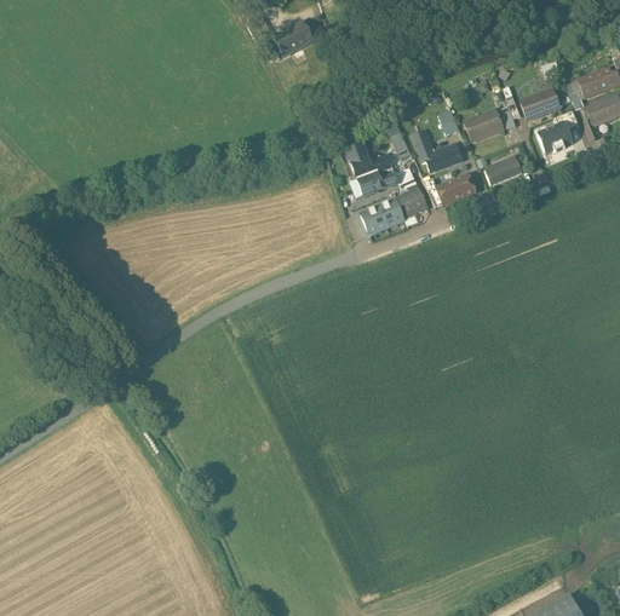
[(269,40),(279,58),(311,41),(303,23),(273,38),(269,40)]
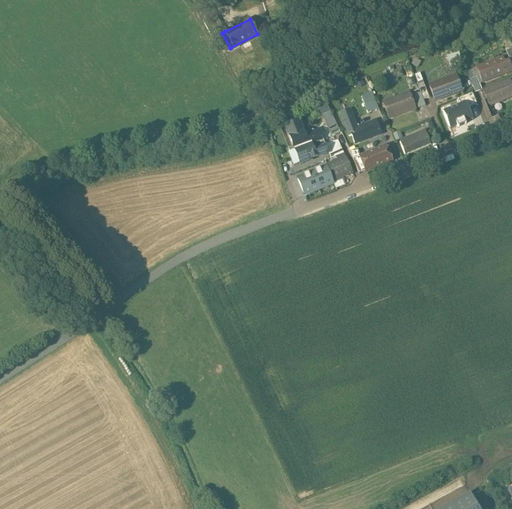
[(502,55),(476,65),(476,66),(482,81),(502,73),(502,74),(506,72),(511,69),(511,68),(509,60),(505,61),(502,55)]
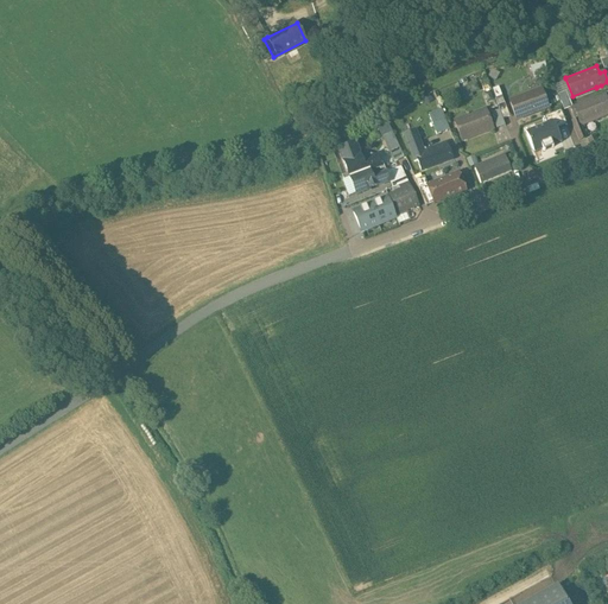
[(565,78),(555,83),(558,93),(558,91),(564,108),(572,105),(570,97),(572,96),(565,78)]
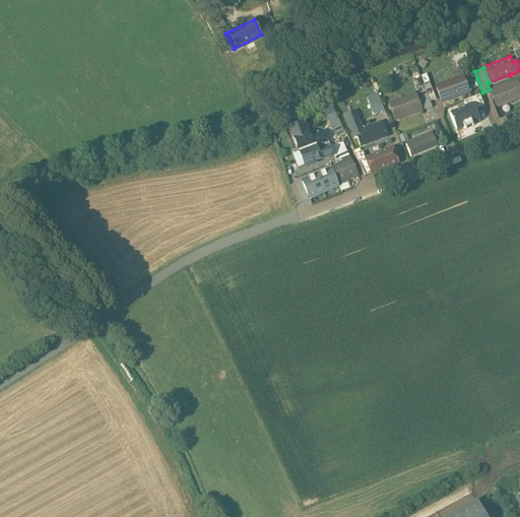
[(471,68),(464,71),(466,78),(474,75),(471,68)]
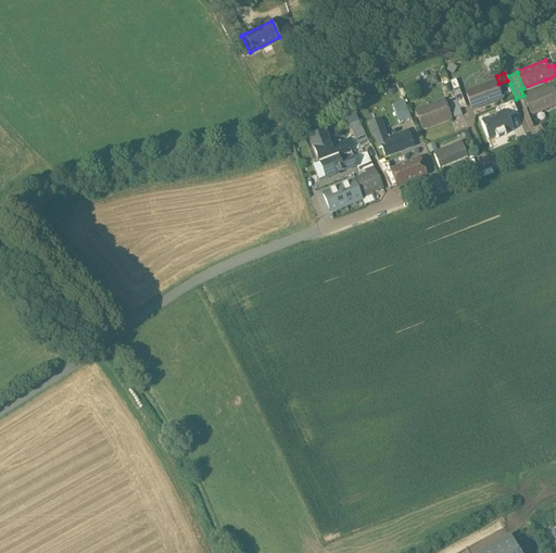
[(432,77),(422,78),(424,87),(433,86),(432,77)]
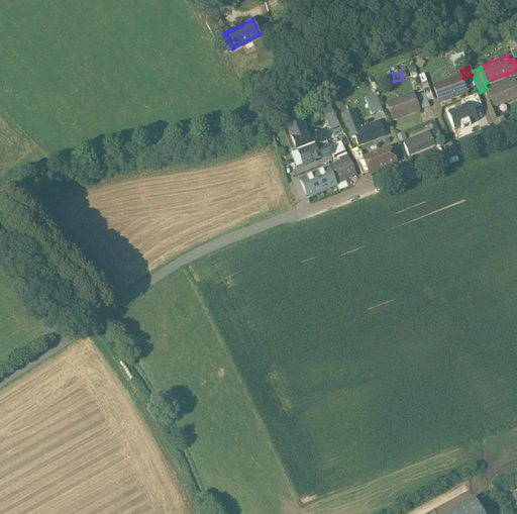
[(460,75),(433,85),(439,100),(467,90),(460,75)]
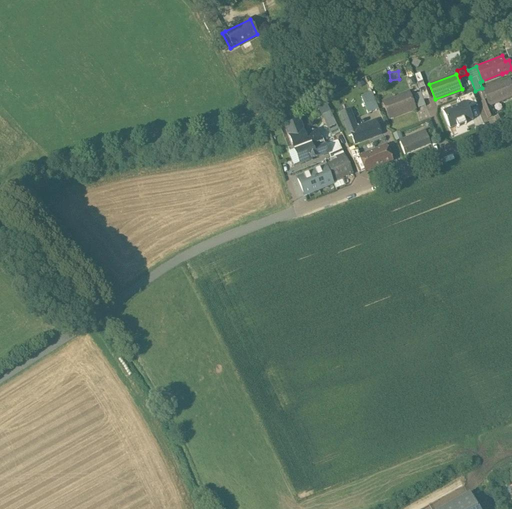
[(429,96),(423,79),(417,81),(424,98),(429,96)]
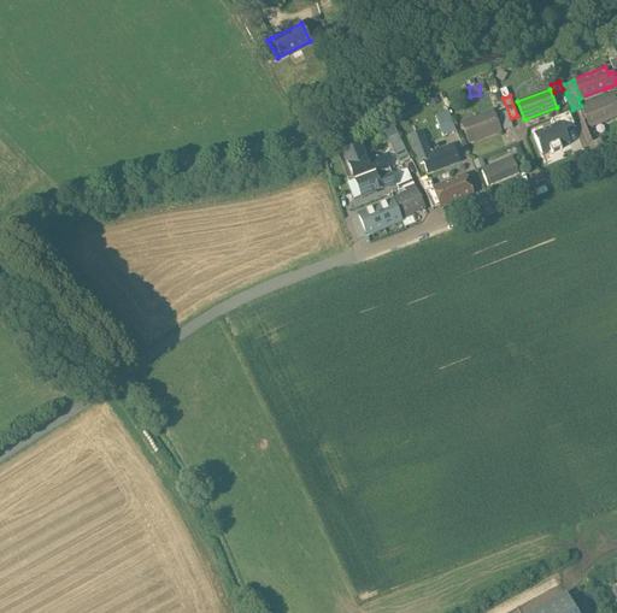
[(603,98),(581,106),(582,108),(580,110),(582,116),(585,115),(587,119),(589,125),(616,113),(616,102),(615,96),(603,100),(603,98)]
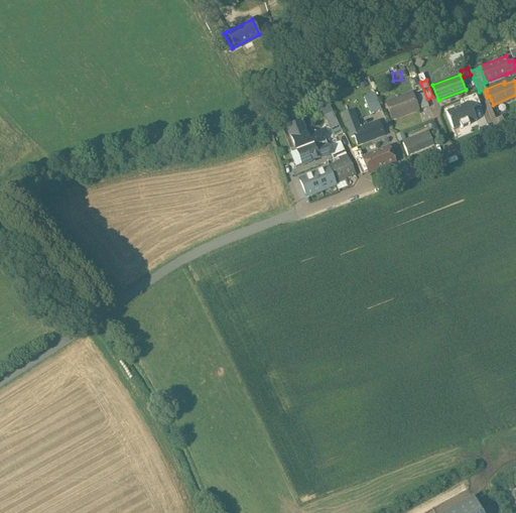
[(412,91),(398,97),(397,95),(396,96),(397,97),(386,101),(392,118),(418,108),(412,91)]
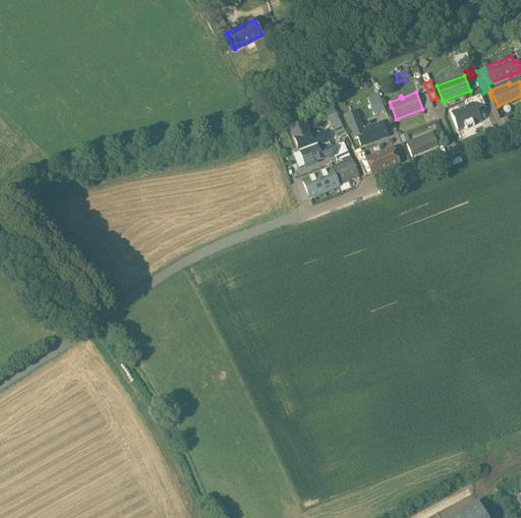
[(380,98),(369,102),(374,113),(384,109),(380,98)]
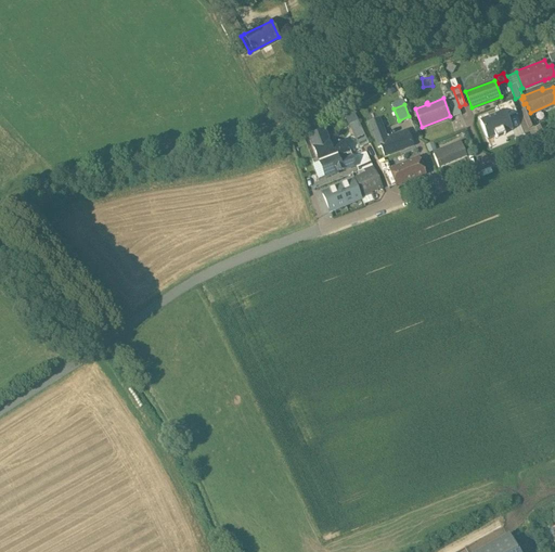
[(530,113),(528,107),(523,110),(529,126),(536,123),(530,113)]
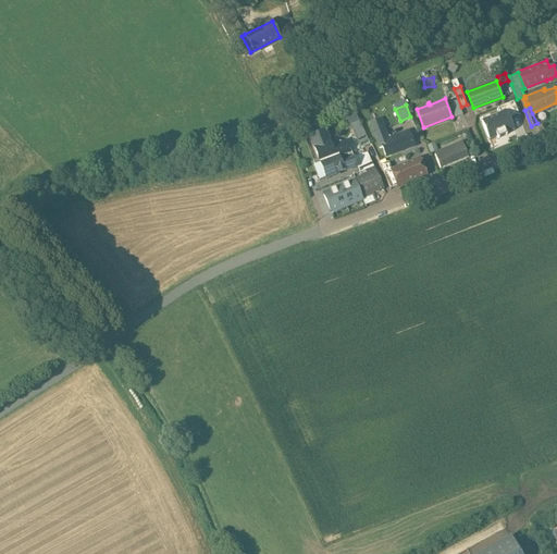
[(508,110),(502,113),(500,111),(490,115),(490,113),(475,119),(483,139),(515,126),(510,117),(508,110)]
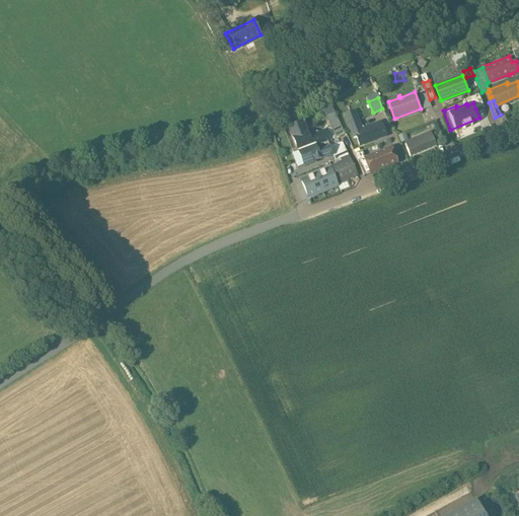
[(485,104),(475,108),(479,118),(482,123),(491,120),(485,104)]
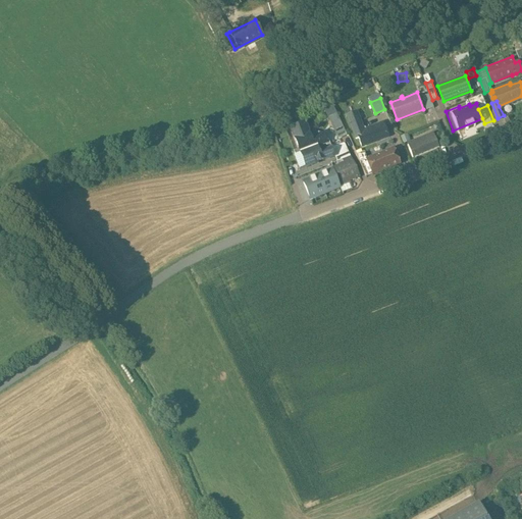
[(336,106),(326,111),(338,136),(348,132),(336,106)]
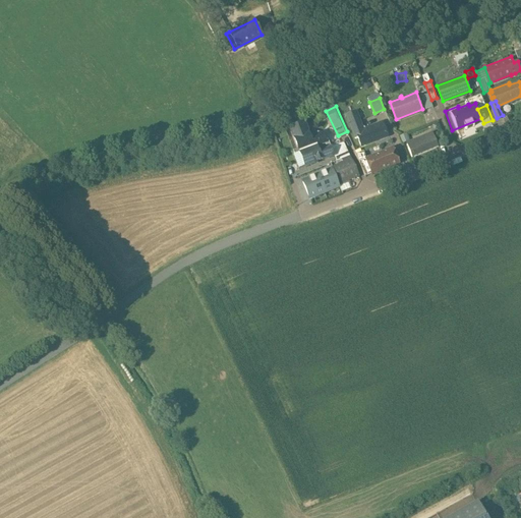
[(356,110),(346,113),(355,136),(358,135),(356,129),(363,127),(356,110)]
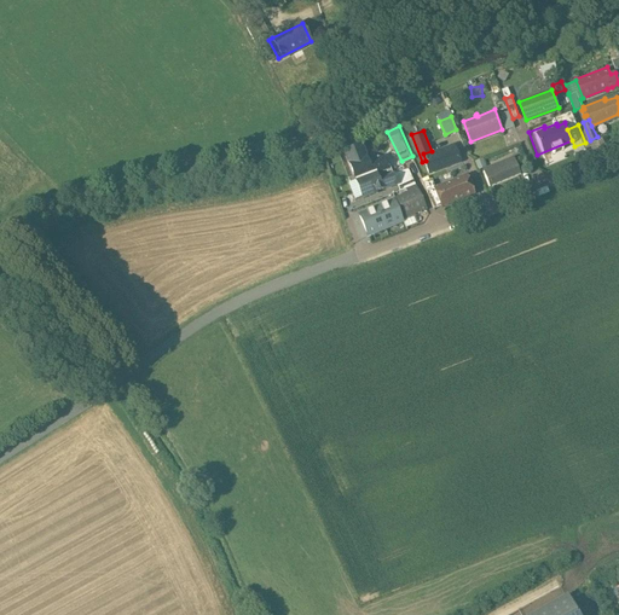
[(432,151),(423,154),(426,161),(429,172),(461,160),(455,143),(432,151)]
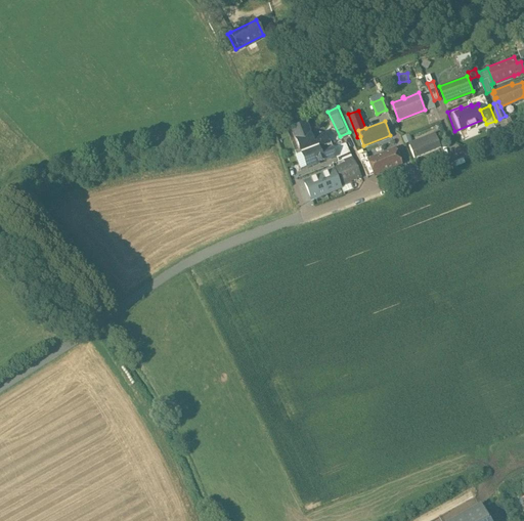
[(323,132),(311,136),(306,122),(293,127),(302,150),(305,149),(319,144),(321,150),(330,147),(323,132)]
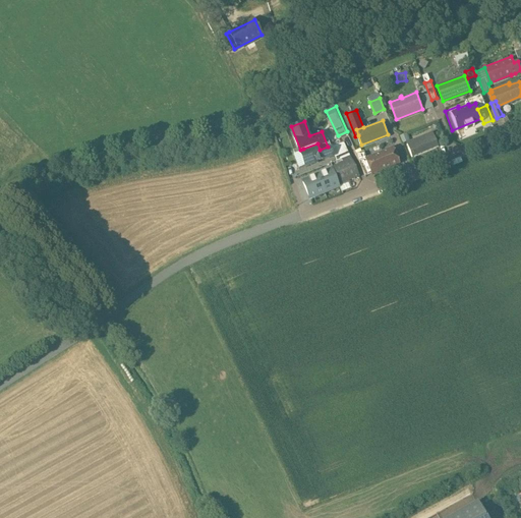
[(419,136),(407,141),(409,146),(408,147),(412,155),(438,145),(432,131),(419,136)]
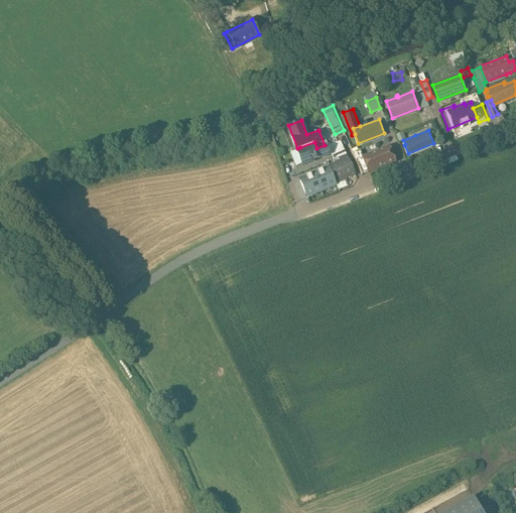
[(314,142),(300,147),(302,153),(299,154),(303,163),(332,152),(329,143),(325,145),(316,148),(314,142)]
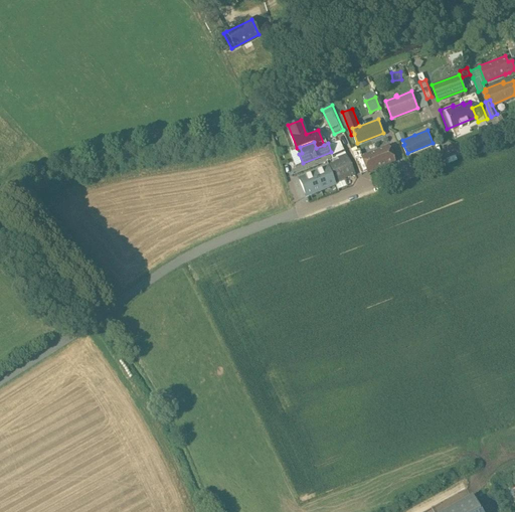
[(388,145),(362,156),(367,169),(367,170),(394,159),(388,145)]
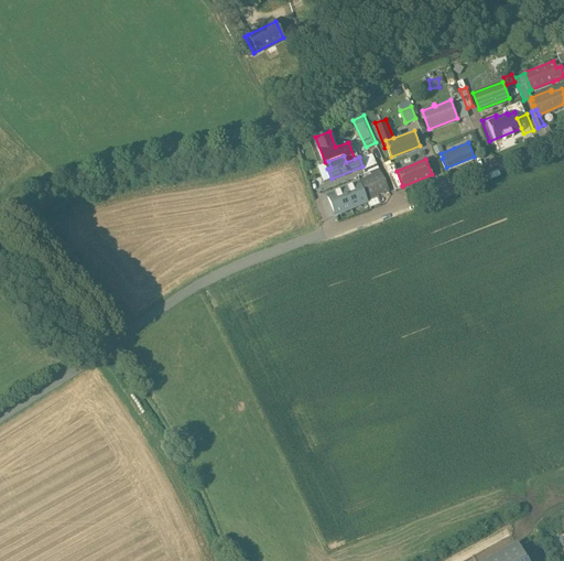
[(397,171),(393,162),(384,165),(396,189),(402,185),(397,171)]
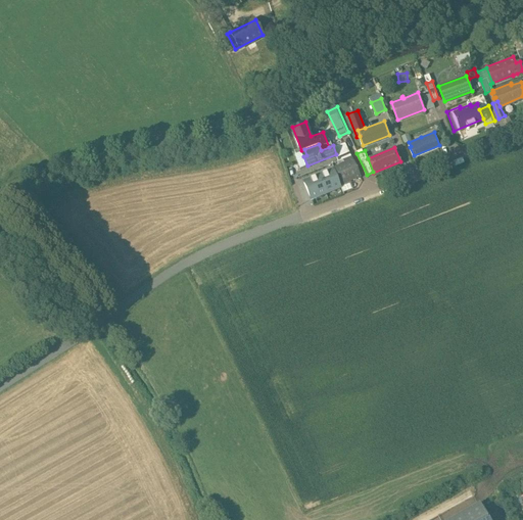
[(334,167),(333,167),(339,183),(360,175),(353,158),(334,167)]
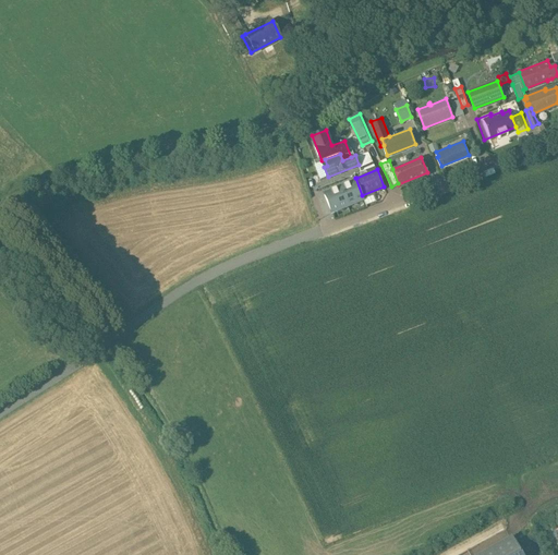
[(355,179),(324,192),(331,212),(363,198),(362,195),(355,178),(355,179)]
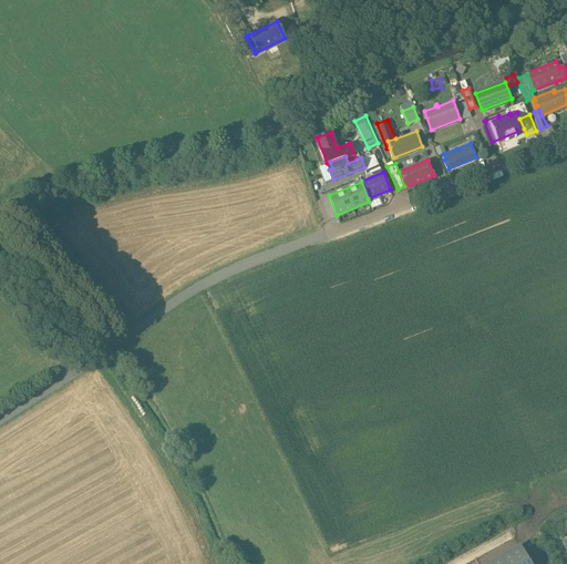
[(529,563),(519,545),(484,563),(529,563)]
